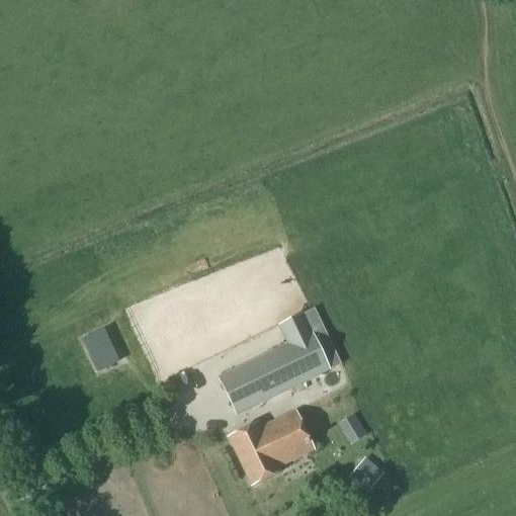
[(289,344),(220,376),(239,414),(326,370),(299,315),(280,325),(289,344)]
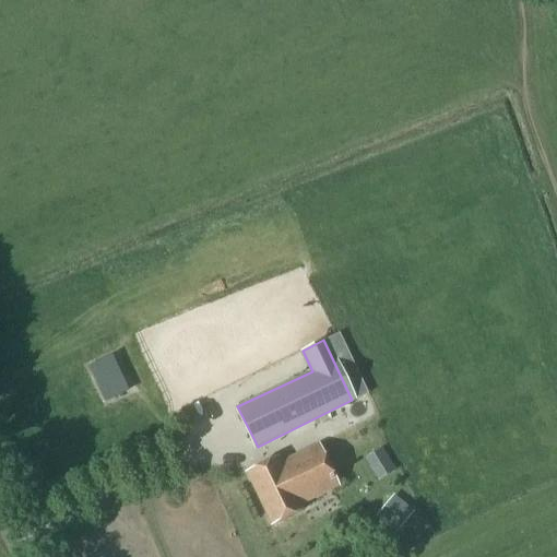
[(106,399),(127,389),(113,358),(92,367),(106,399)]
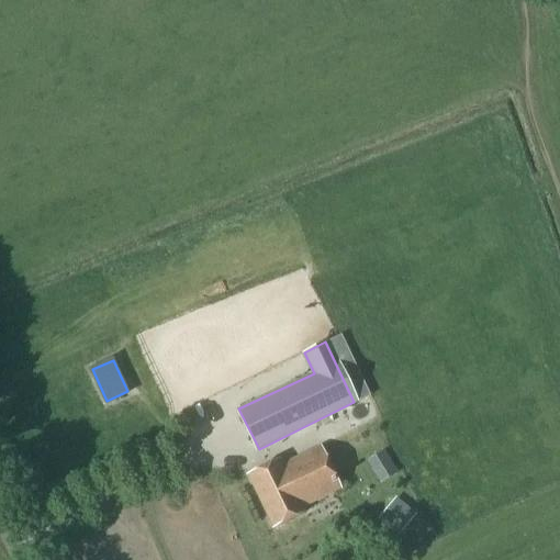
[(343,488),(321,444),(281,462),(280,459),(249,474),(275,526),(305,511),(303,506),(343,488)]
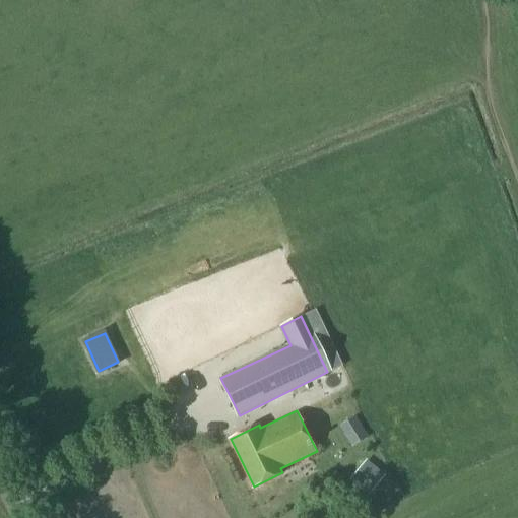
[(355,416),(340,425),(352,445),(368,436),(355,416)]
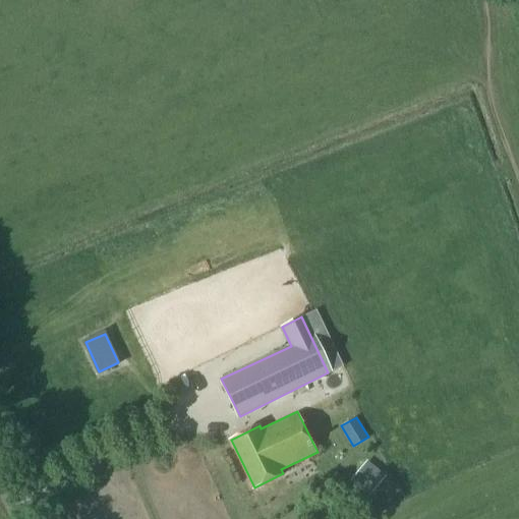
[(370,496),(387,475),(367,460),(351,480),(370,496)]
